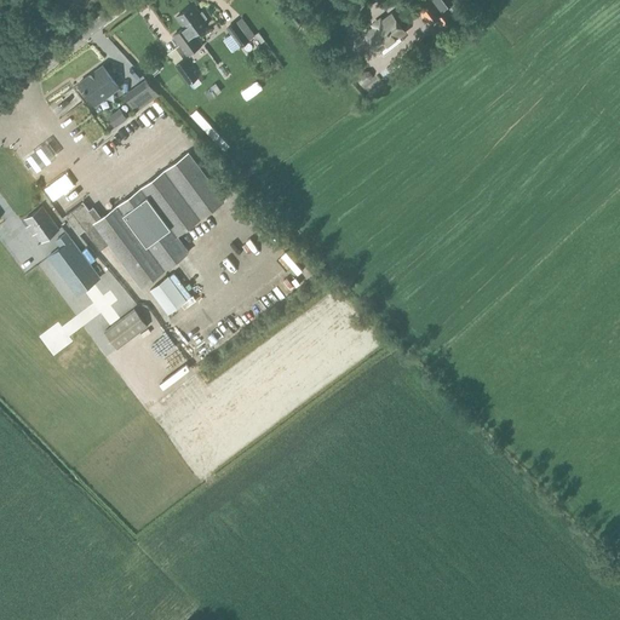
[(442,13),(431,0),(413,0),(412,1),(429,24),(436,19),(445,32),(468,15),(458,1),(442,13)]
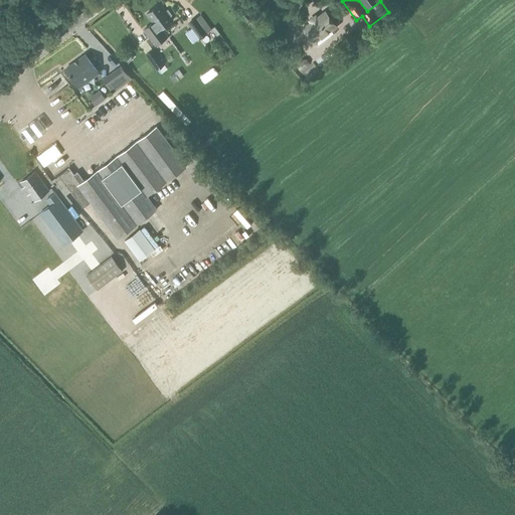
[(171,14),(167,8),(165,9),(161,4),(147,14),(153,23),(144,29),(145,30),(143,32),(147,37),(149,35),(156,45),(162,40),(163,42),(168,38),(167,37),(168,36),(162,28),(173,19),(169,15),(171,14)]
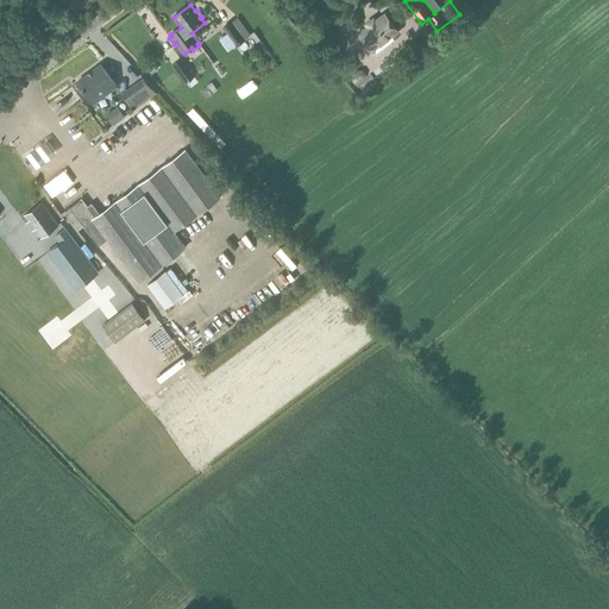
[(400,33),(389,20),(384,14),(377,20),(375,17),(365,24),(368,26),(356,35),(371,55),(375,52),(377,56),(397,39),(395,37),(400,33)]
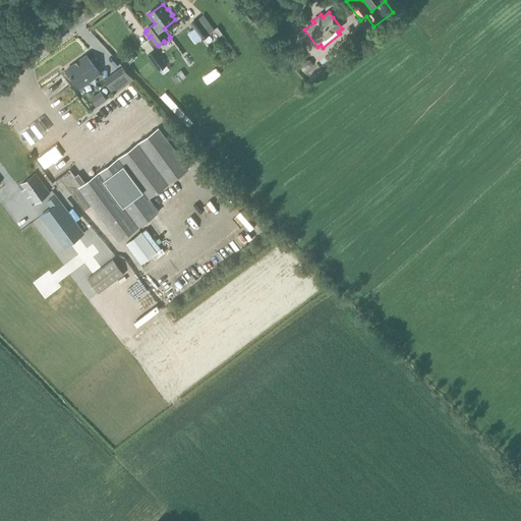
[(198,18),(191,23),(201,39),(215,30),(211,24),(206,29),(198,18)]
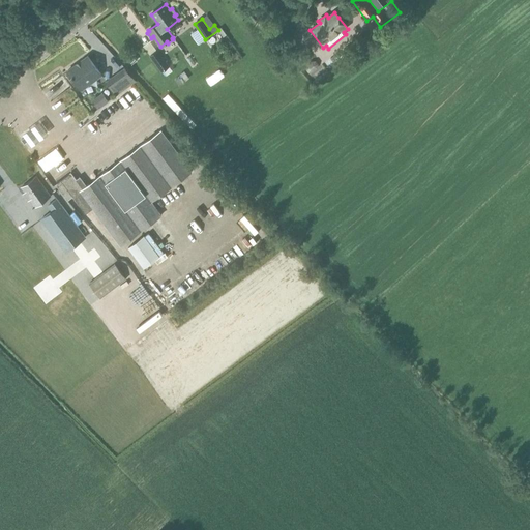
[(195,29),(192,31),(198,39),(202,36),(195,29)]
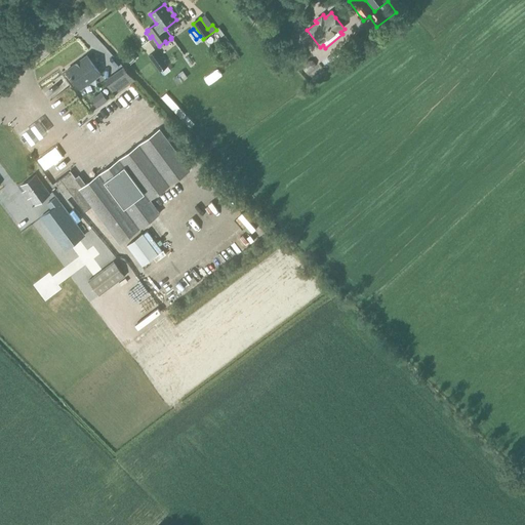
[(156,50),(149,55),(160,70),(167,65),(156,50)]
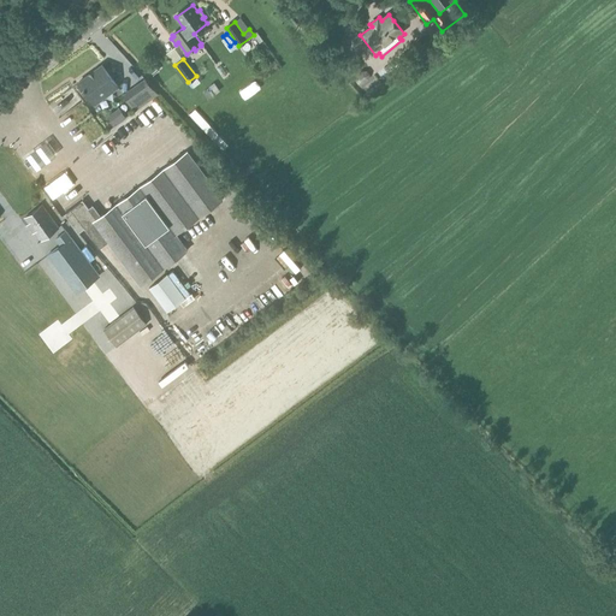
[(118,87),(102,65),(78,83),(94,104),(118,87)]
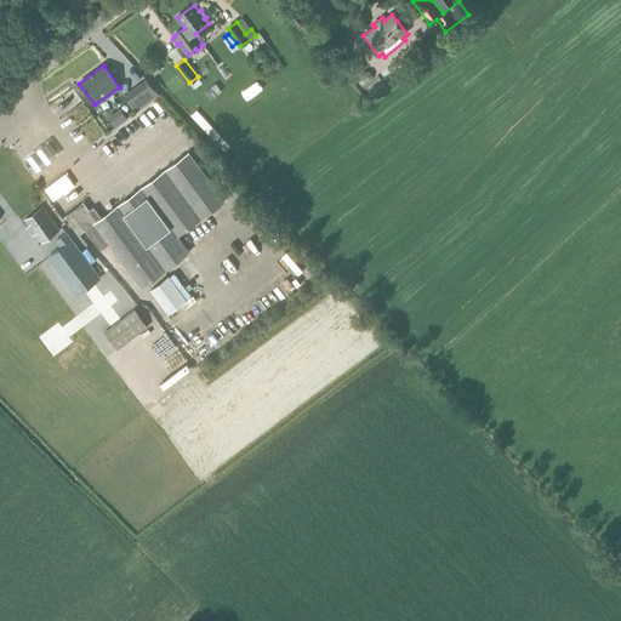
[(149,70),(155,77),(161,72),(155,66),(149,70)]
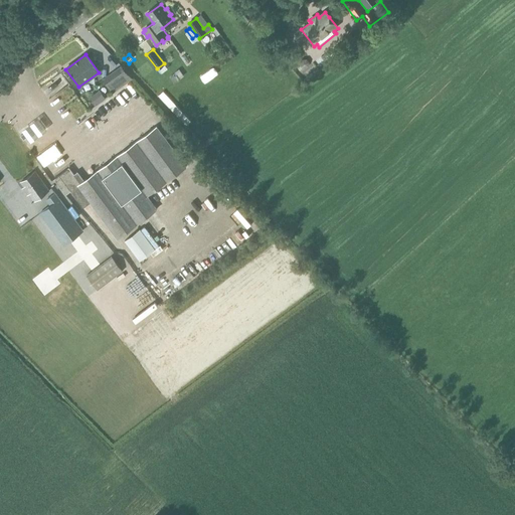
[(105,81),(113,93),(132,78),(123,67),(105,81)]
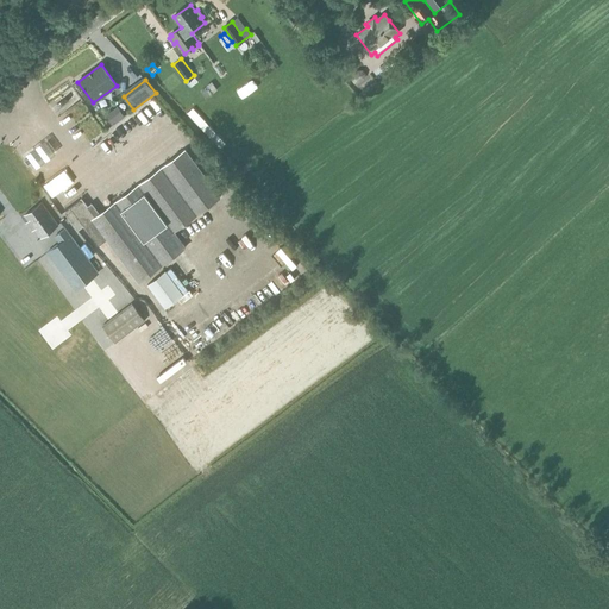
[(202,88),(194,94),(198,100),(206,94),(202,88)]
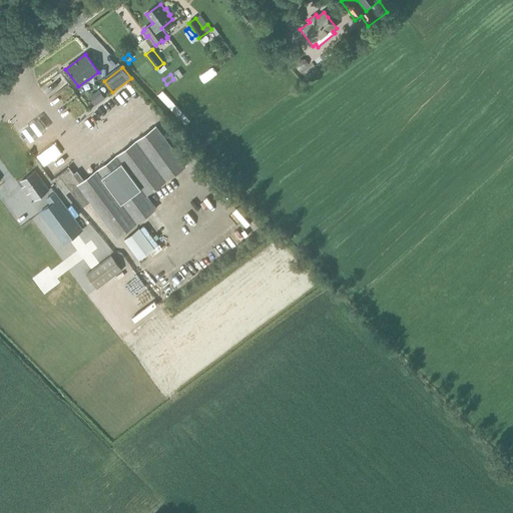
[(156,125),(122,150),(121,148),(119,148),(116,150),(116,152),(117,154),(80,181),(69,167),(53,178),(65,193),(70,189),(83,206),(90,201),(117,238),(157,207),(147,195),(186,166),(156,125)]
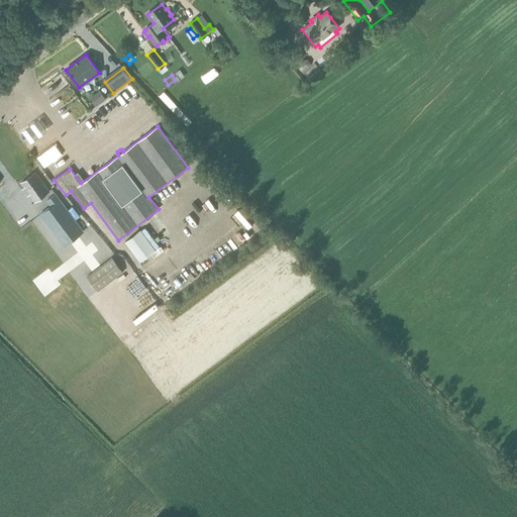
[(35,172),(20,183),(24,188),(22,189),(27,195),(29,194),(34,202),(49,191),(35,172)]
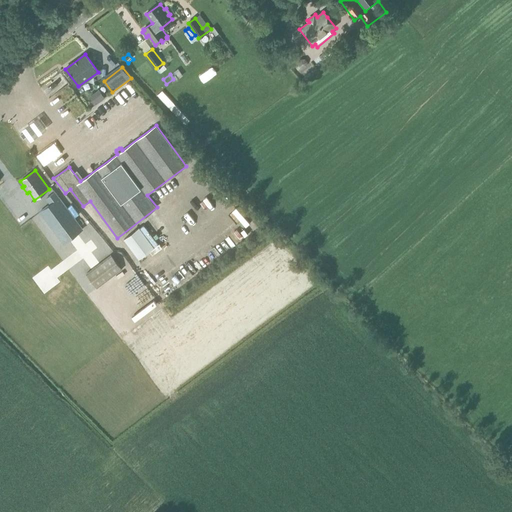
[(50,204),(40,213),(63,244),(83,229),(75,219),(75,218),(56,192),(47,199),(50,204)]
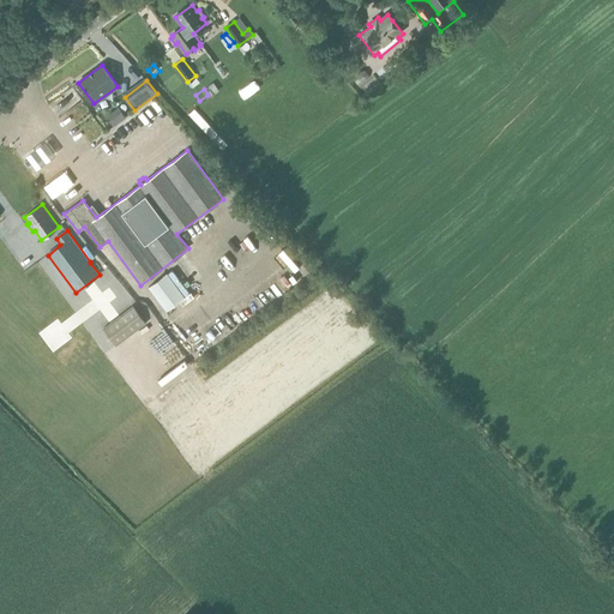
[(149,288),(168,312),(186,298),(167,274),(149,288)]
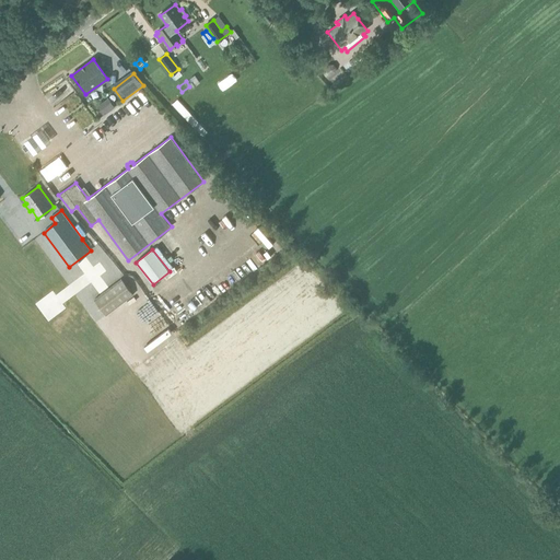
[(117,282),(93,301),(106,318),(137,295),(126,281),(120,286),(117,282)]
